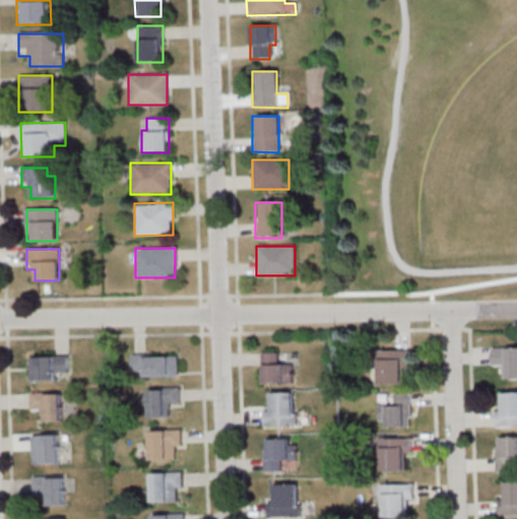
[(516,379),(516,348),(490,348),(490,368),(501,368),(501,380),(516,379)]
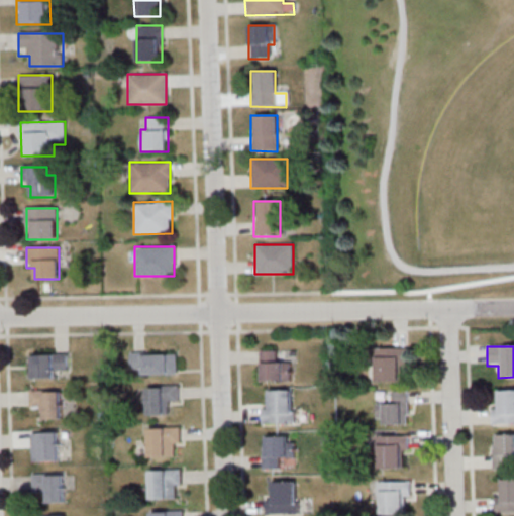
[(374,382),(398,382),(398,371),(406,371),(406,348),(374,348),(374,382)]
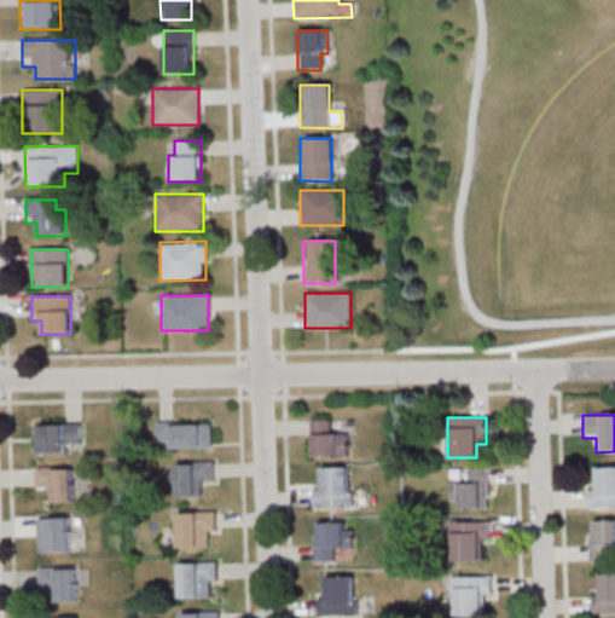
[(346,457),(346,433),(334,433),(334,421),(311,421),(311,457),(346,457)]
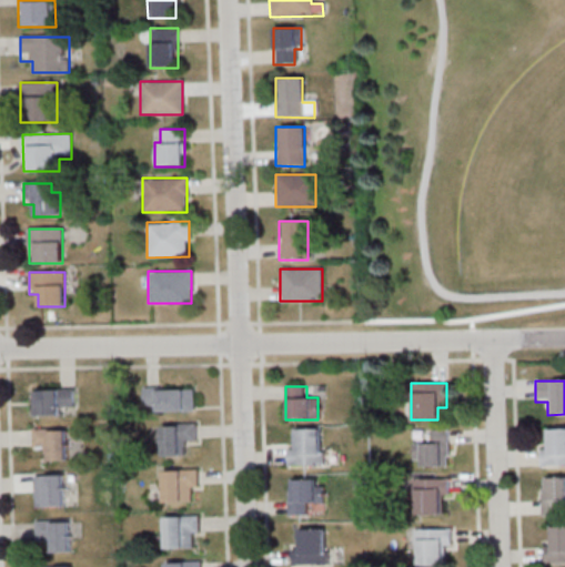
[(32,391),(32,414),(72,413),(72,390),(32,391)]
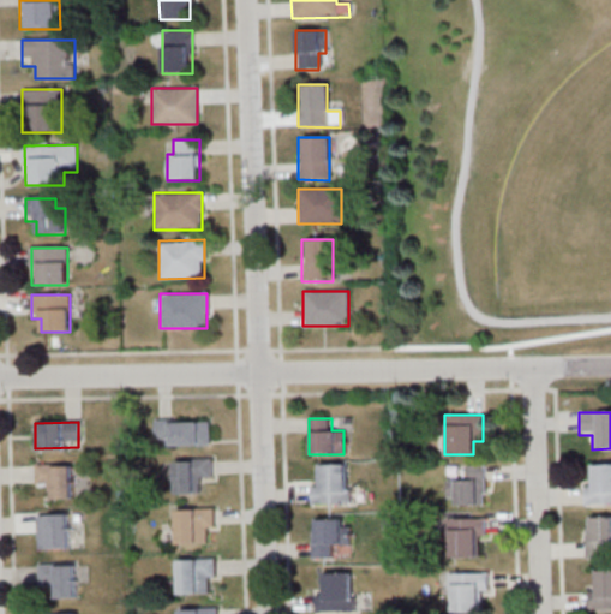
[(209,446),(209,427),(171,427),(171,446),(209,446)]
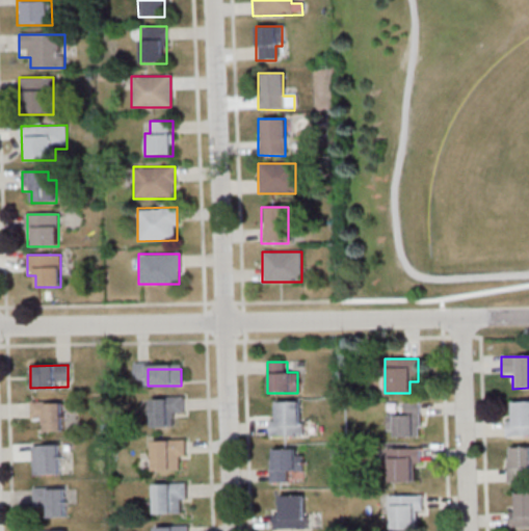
[(182,417),(182,397),(151,397),(151,428),(172,428),(172,417),(182,417)]
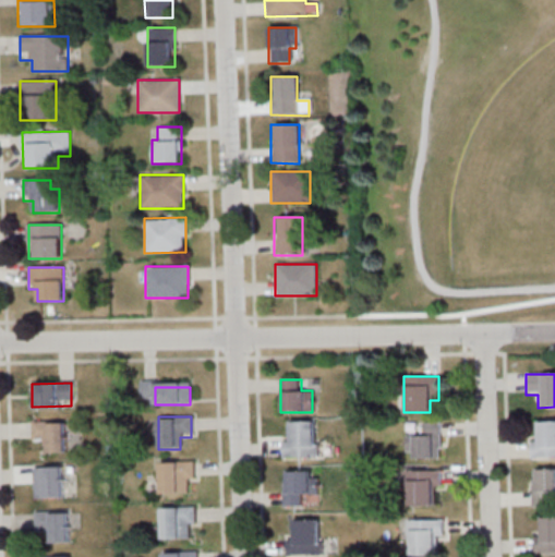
[(32,442),(44,442),(44,453),(65,453),(65,422),(32,422),(32,442)]
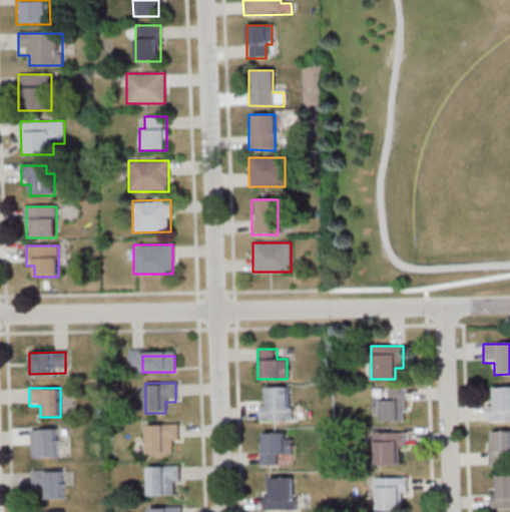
[(260,398),(260,420),(292,420),(293,388),(269,388),(268,399),(260,398)]
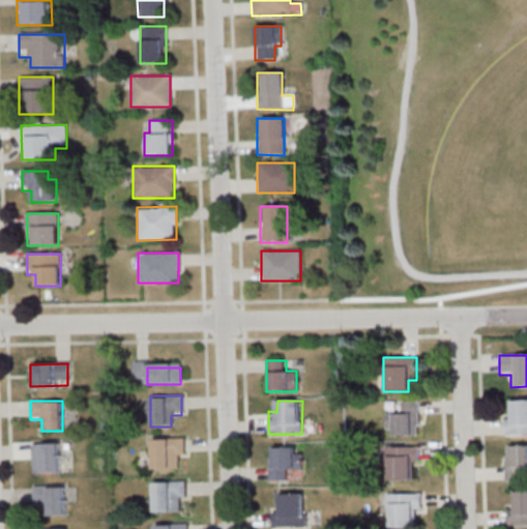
[(504,435),(526,434),(526,401),(510,401),(510,413),(504,413),(504,435)]
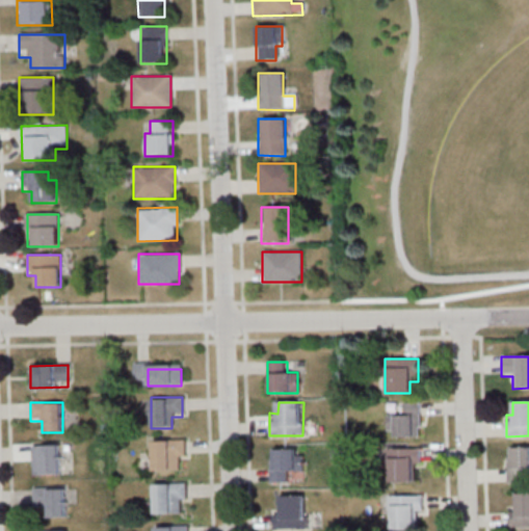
[(418,403),(397,403),(397,415),(387,415),(387,437),(418,437),(418,403)]
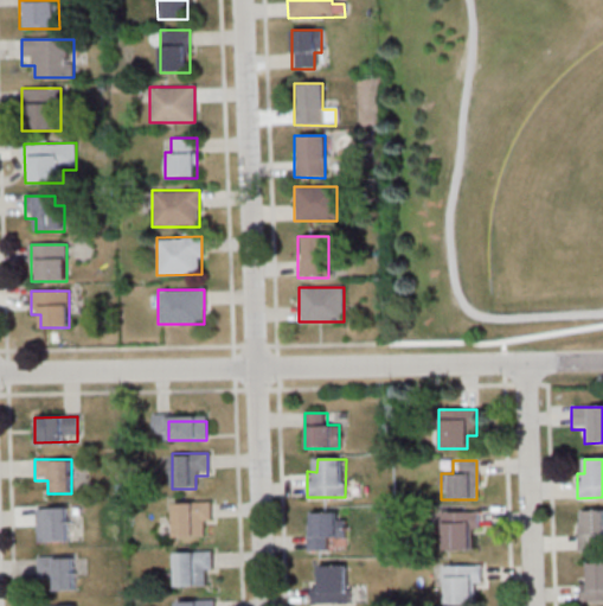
[(172,537),(200,537),(200,525),(210,525),(210,502),(172,502),(172,537)]
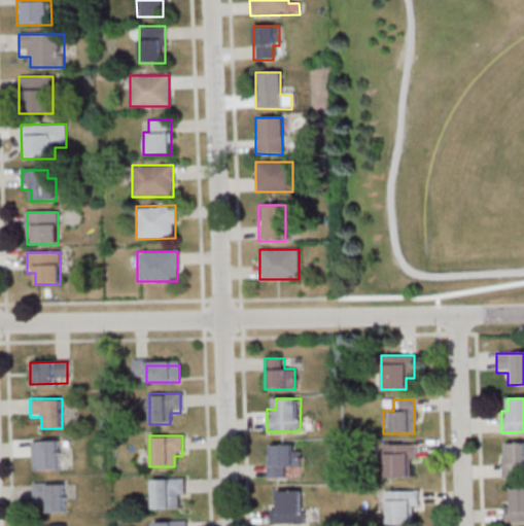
[(31,441),(31,470),(60,470),(60,441),(31,441)]
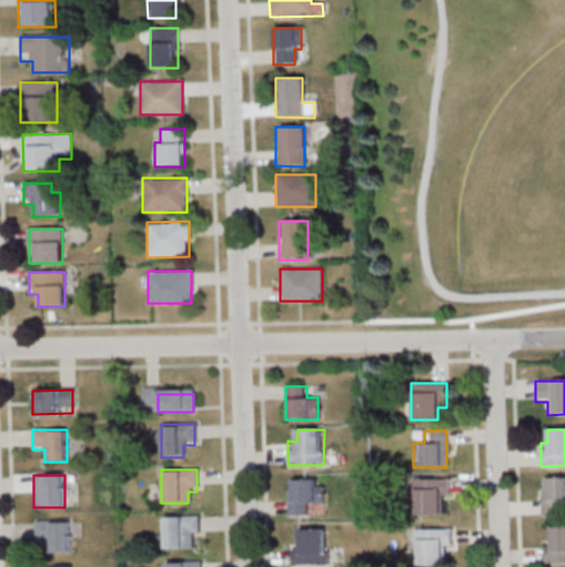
[(564,476),(540,477),(541,515),(555,515),(555,503),(564,502),(564,476)]
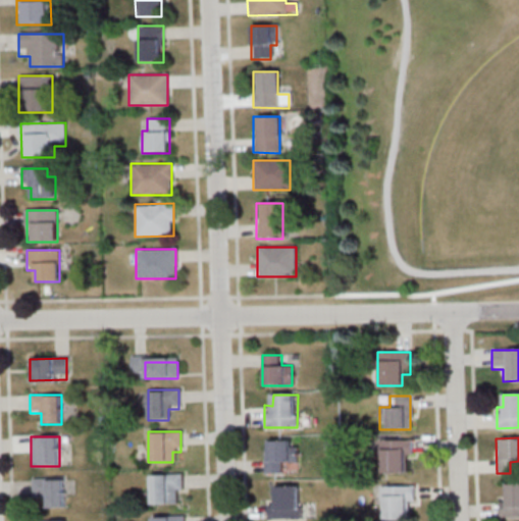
[(296,440),(264,440),(264,473),(284,473),(284,462),(296,462),(296,440)]
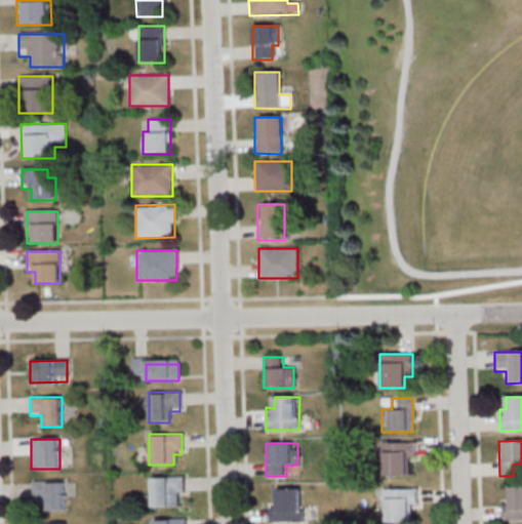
[(380,443),(380,476),(406,476),(406,467),(412,467),(412,443),(380,443)]
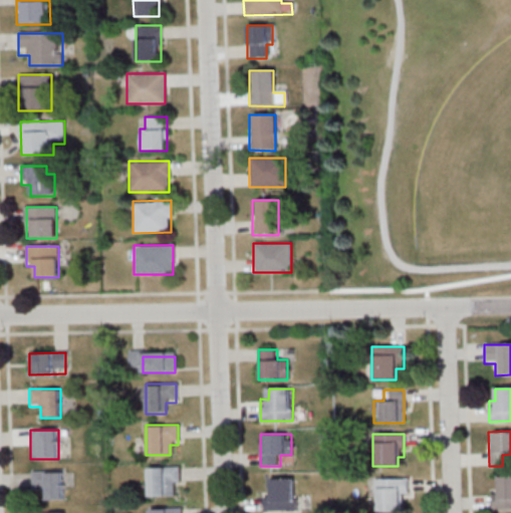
[(148,467),(148,493),(179,493),(179,467),(148,467)]
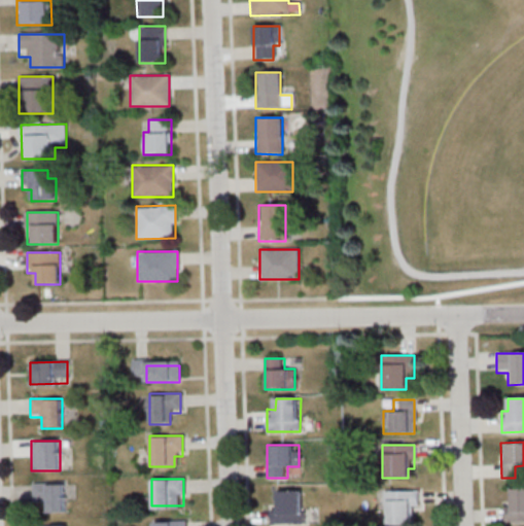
[(36,484),(36,513),(66,513),(66,484),(36,484)]
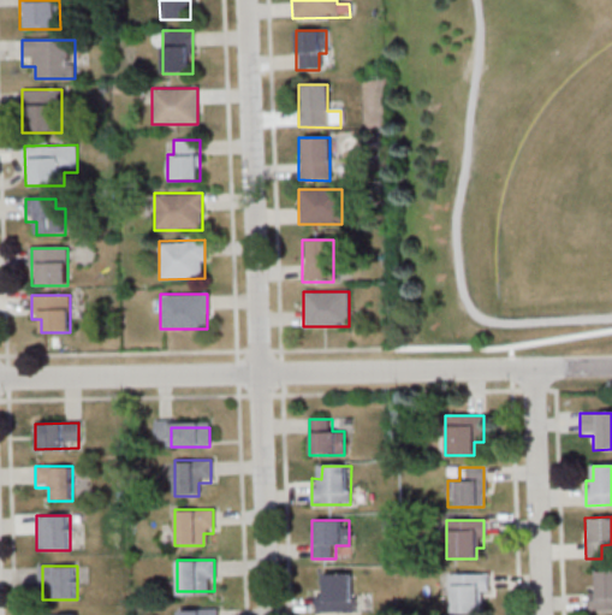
[(589,611),(611,610),(611,571),(589,572),(589,611)]
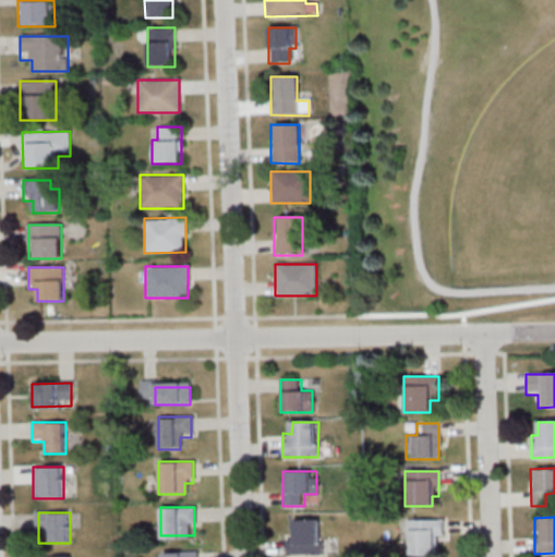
[(320,555),(320,520),(292,520),(292,531),(286,531),(286,555),(320,555)]
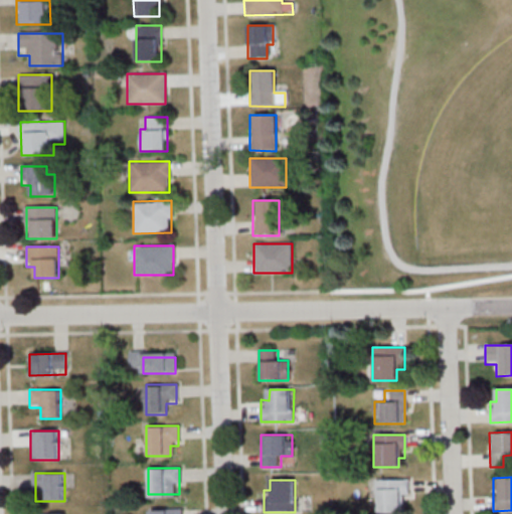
[(407,480),(375,480),(375,513),(397,513),(397,502),(407,502),(407,480)]
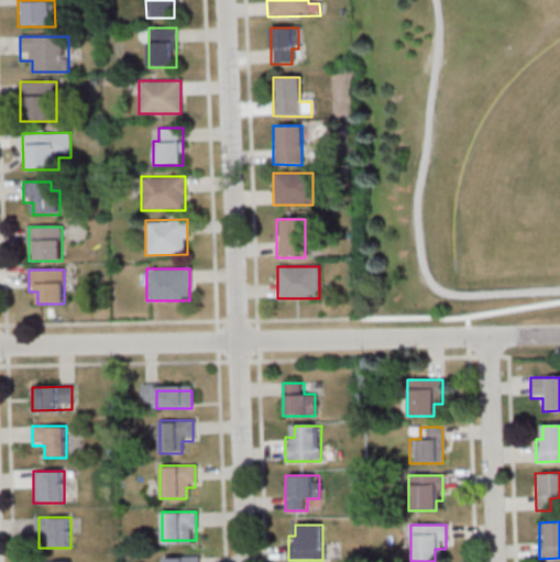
All buildings are outlined.
